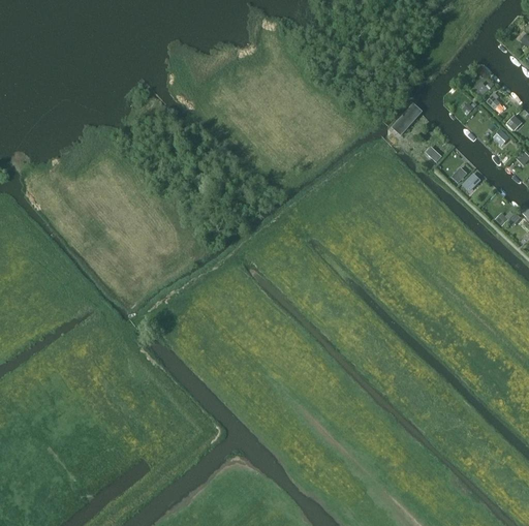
[(505,73),(488,58),(483,63),(499,79),(505,73)]
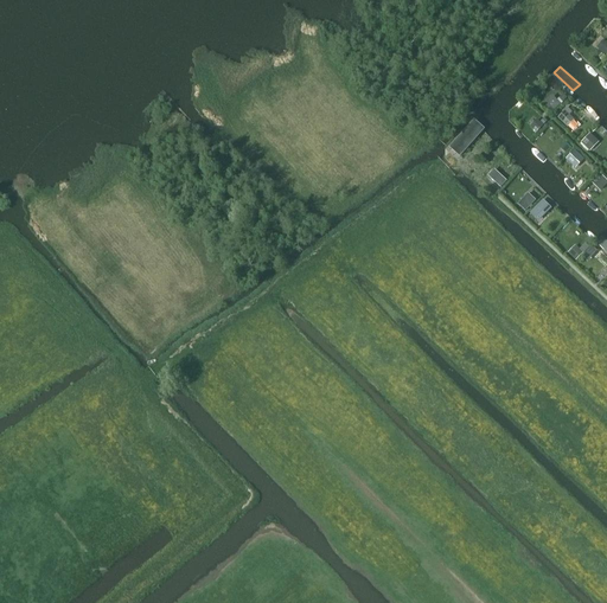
[(606,84),(595,74),(586,84),(606,104),(606,84)]
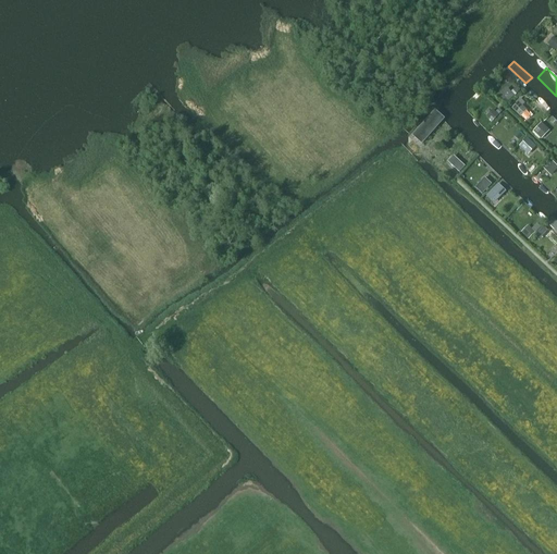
[(556,97),(540,82),(531,90),(548,106),(556,97)]
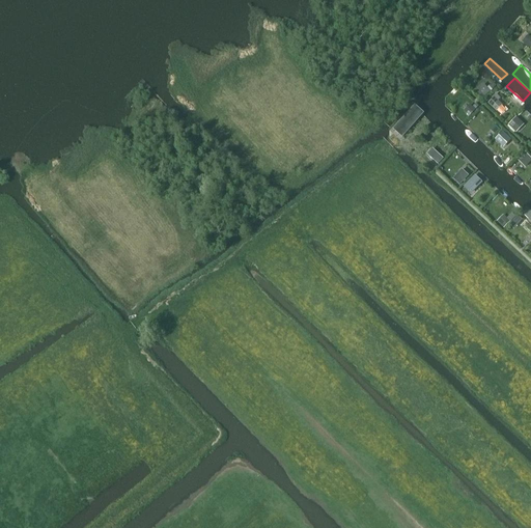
[(482,98),(496,84),(493,81),(486,86),(483,82),(475,90),(482,98)]
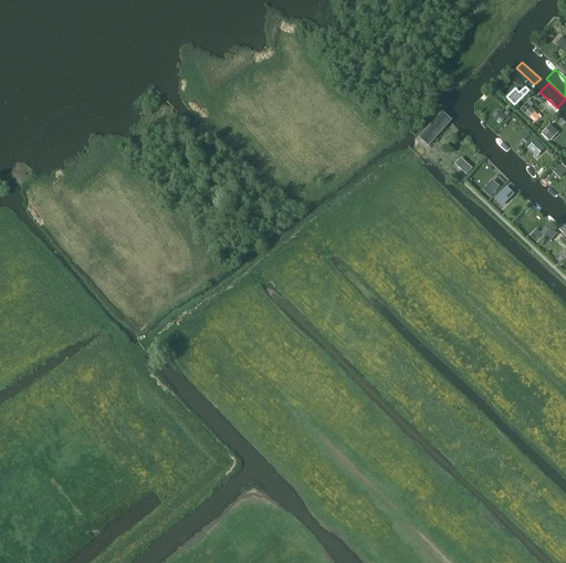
[(528,117),(536,110),(532,105),(534,103),(530,97),(520,108),(528,117)]
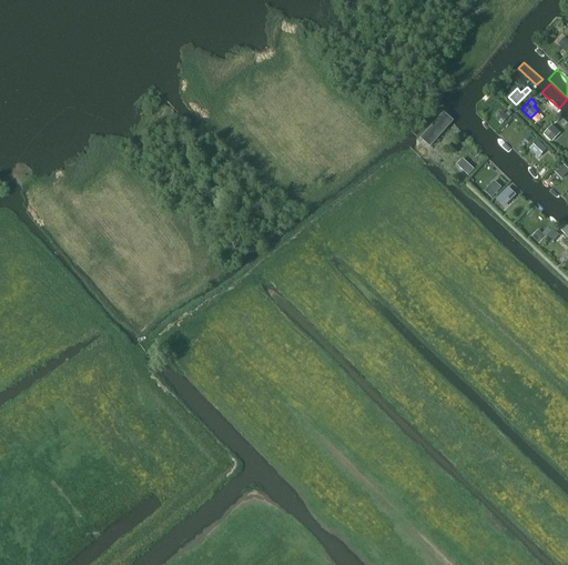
[(430,144),(455,118),(445,109),(421,134),(430,144)]
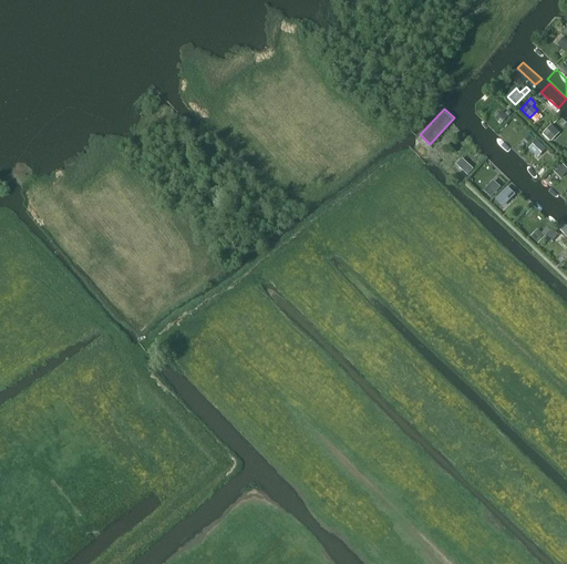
[(494,132),(474,112),(467,119),(487,139),(494,132)]
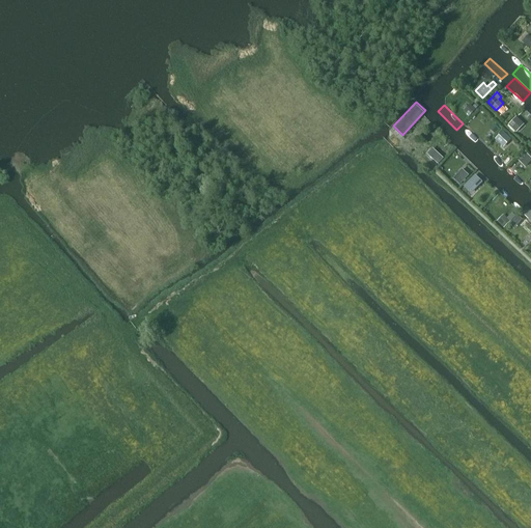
[(475,108),(472,105),(466,111),(469,115),(475,108)]
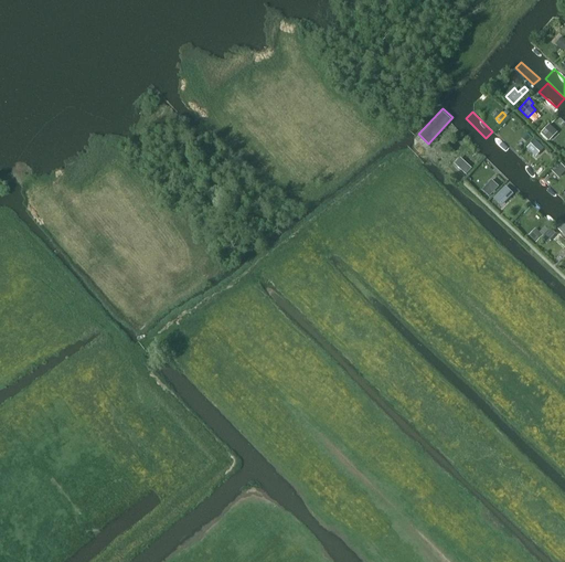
[(487,142),(467,123),(460,129),(481,149),(487,142)]
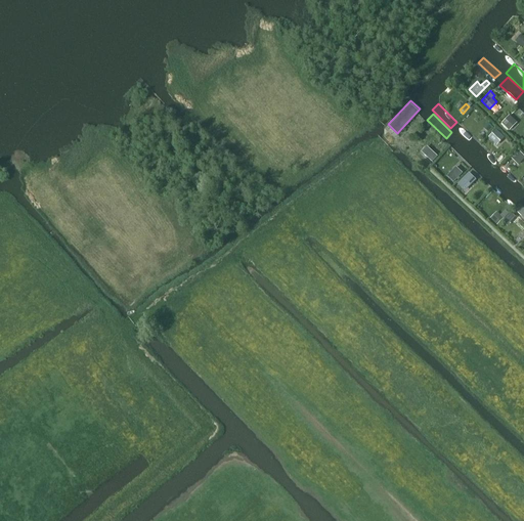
[(506,127),(514,118),(510,114),(500,123),(506,127)]
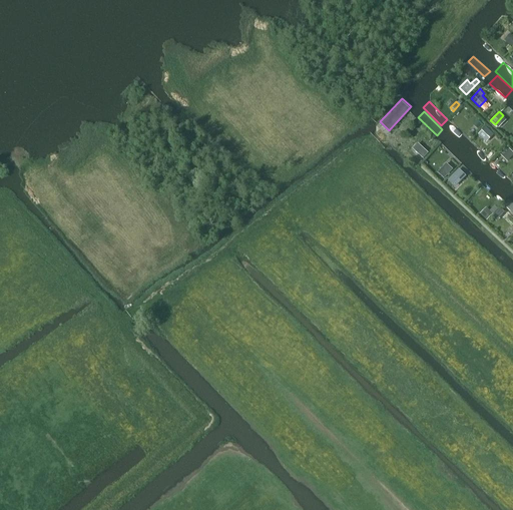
[(478,128),(483,123),(478,118),(473,123),(478,128)]
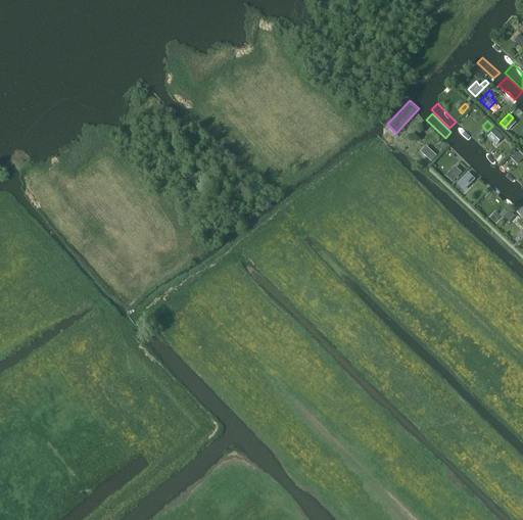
[(461,127),(458,127),(457,130),(467,139),(470,136),(461,127)]
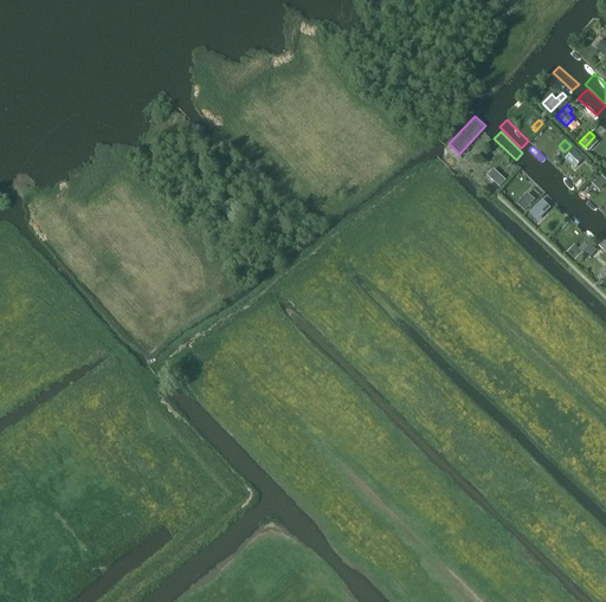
[(574,167),(584,157),(573,148),(565,157),(574,167)]
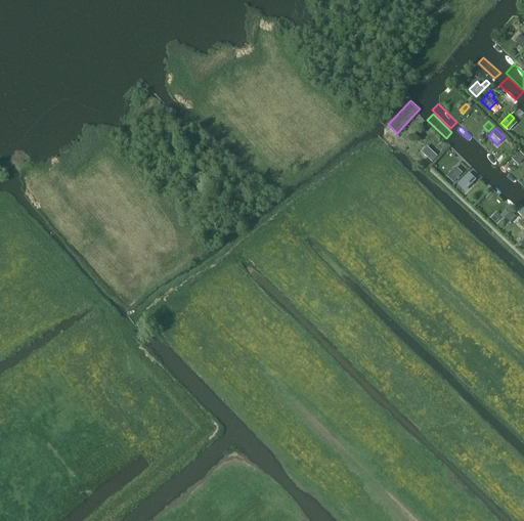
[(476,159),(459,142),(453,147),(472,164),(476,159)]
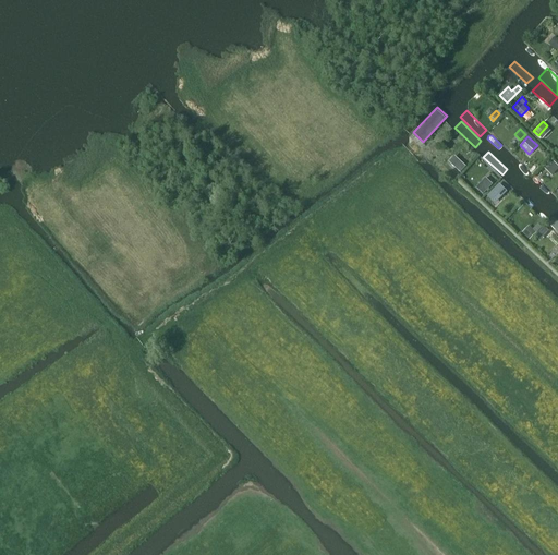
[(530,171),(510,153),(504,160),(523,179),(530,171)]
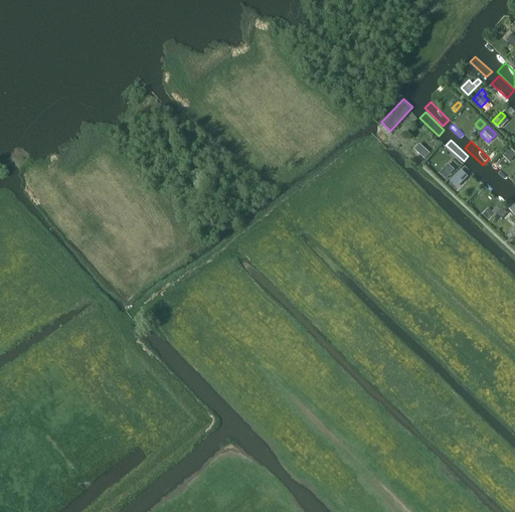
[(424,157),(430,152),(421,145),(416,150),(424,157)]
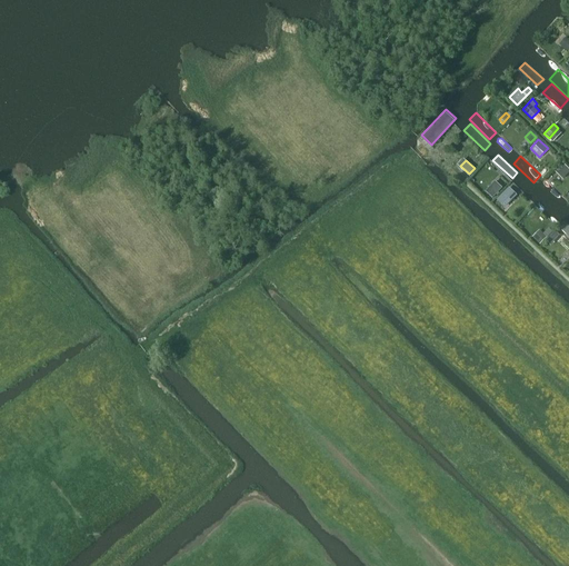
[(562,178),(568,171),(568,167),(562,161),(555,170),(562,178)]
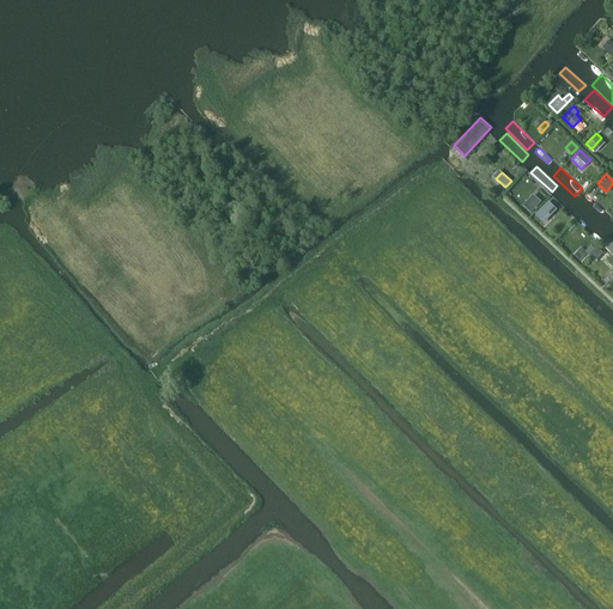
[(582,208),(559,188),(554,194),(576,214),(582,208)]
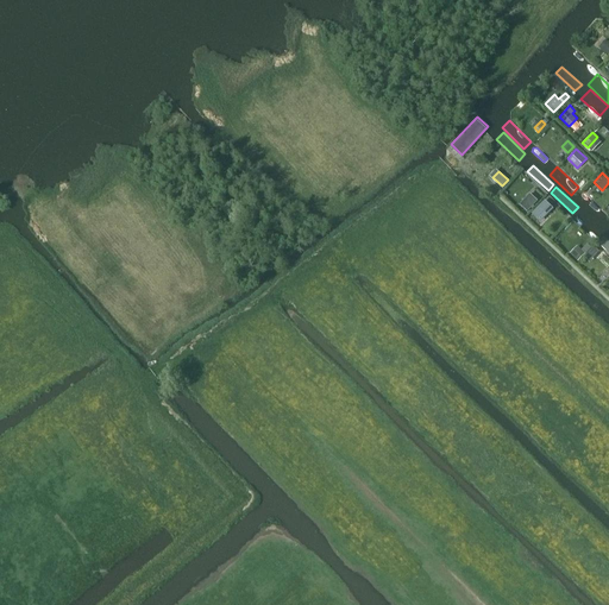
[(527,210),(538,200),(529,193),(519,203),(527,210)]
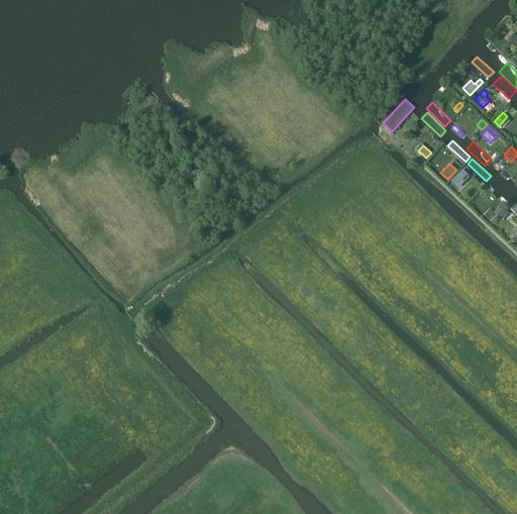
[(459,188),(470,177),(461,169),(451,180),(459,188)]
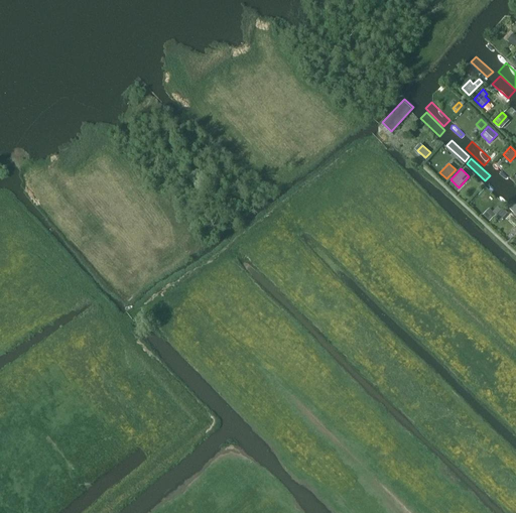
[(491,178),(486,183),(500,197),(505,191),(491,178)]
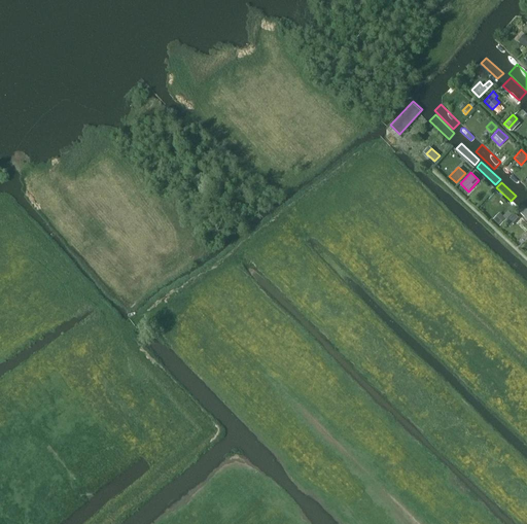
[(517,207),(526,216),(526,205),(523,201),(517,207)]
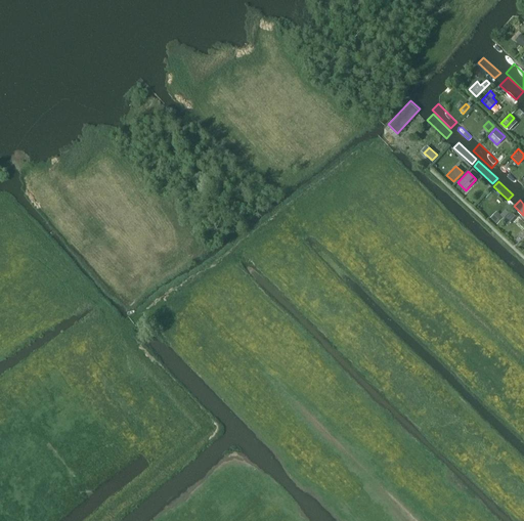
[(496,223),(508,211),(505,209),(500,214),(496,211),(490,217),(496,223)]
